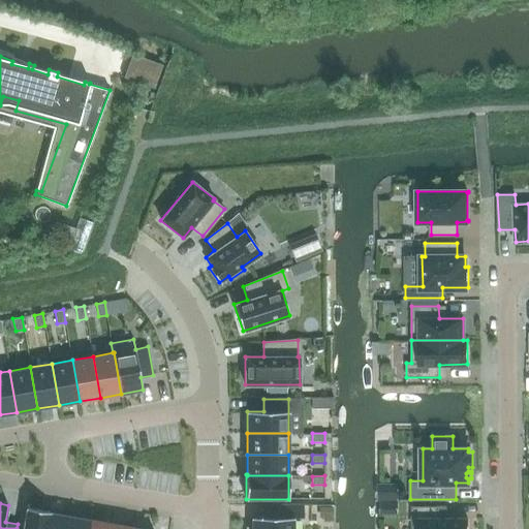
[(247,528),(246,528),(292,528),(293,518),(304,518),(304,504),(269,504),(269,517),(252,518),(252,528),(247,528)]
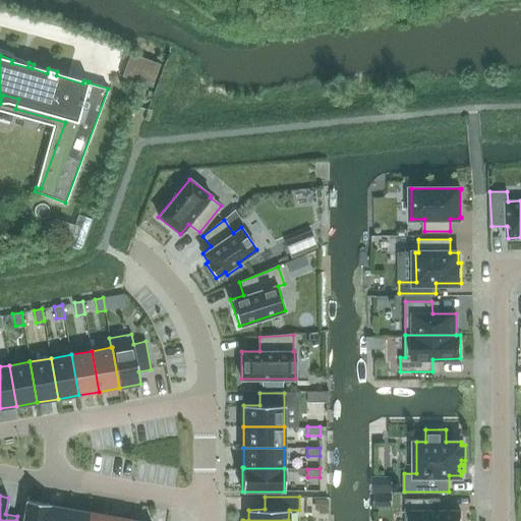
[(460,520),(461,511),(432,511),(432,499),(406,499),(405,520),(460,520)]
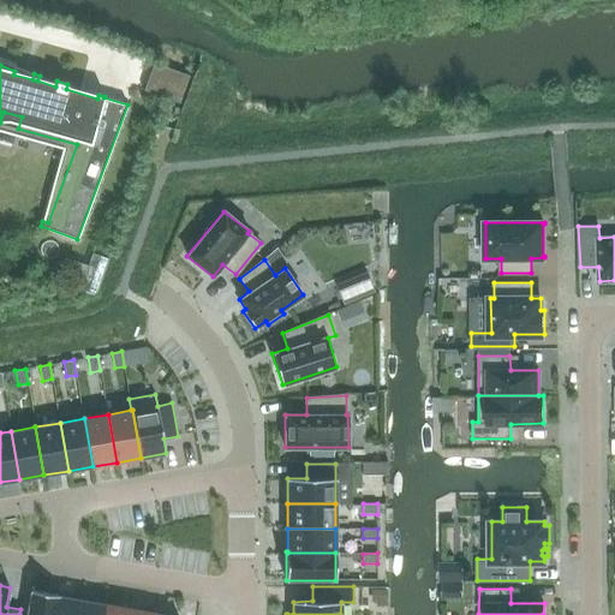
[(53,614),(58,596),(59,595),(31,590),(25,614),(53,614)]
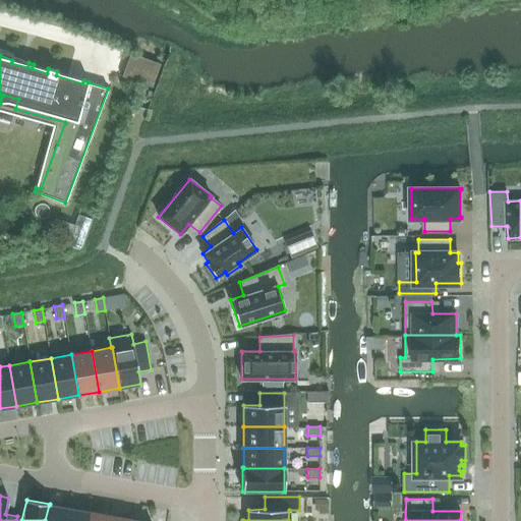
[(66,520),(69,508),(49,505),(45,520),(66,520)]
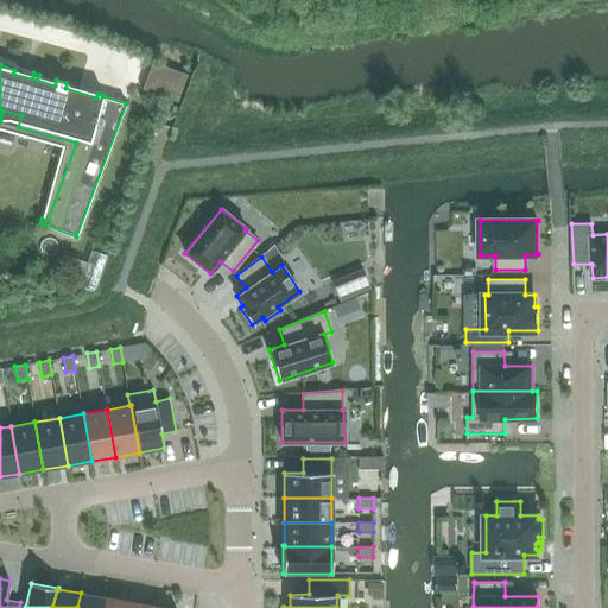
[(102,607),(105,597),(81,593),(77,607),(102,607)]
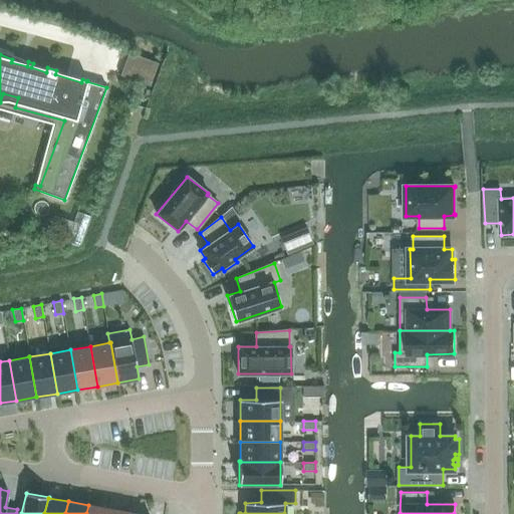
[(106,513),(108,508),(88,505),(86,513),(106,513)]
